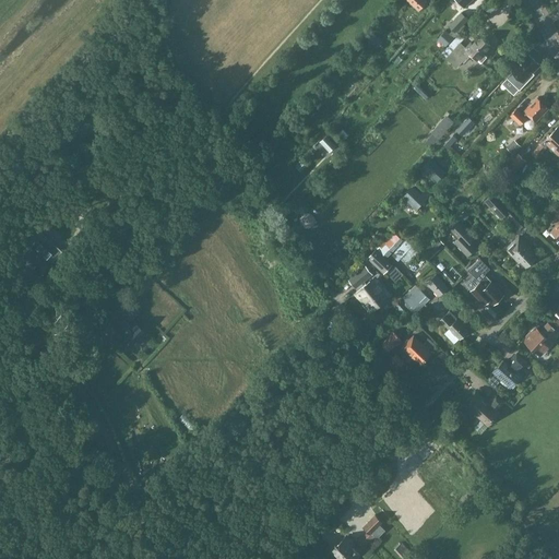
[(427,2),(425,0),(406,0),(418,11),(427,2)]
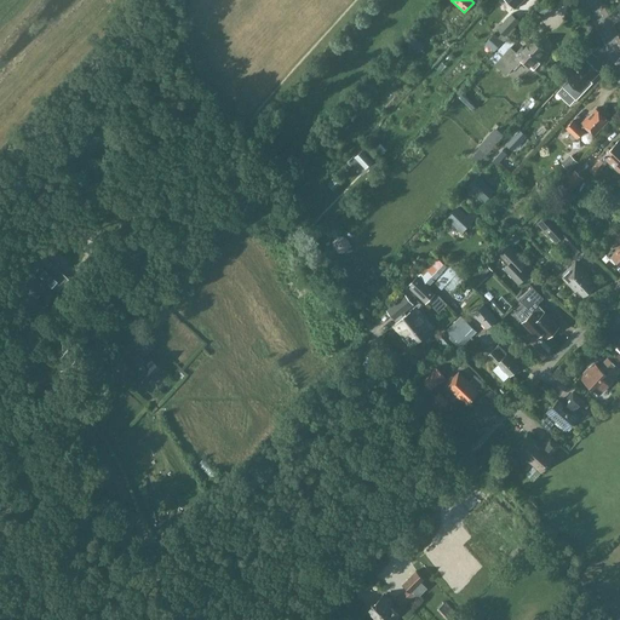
[(511,15),(498,29),(503,34),(507,39),(521,24),(511,15)]
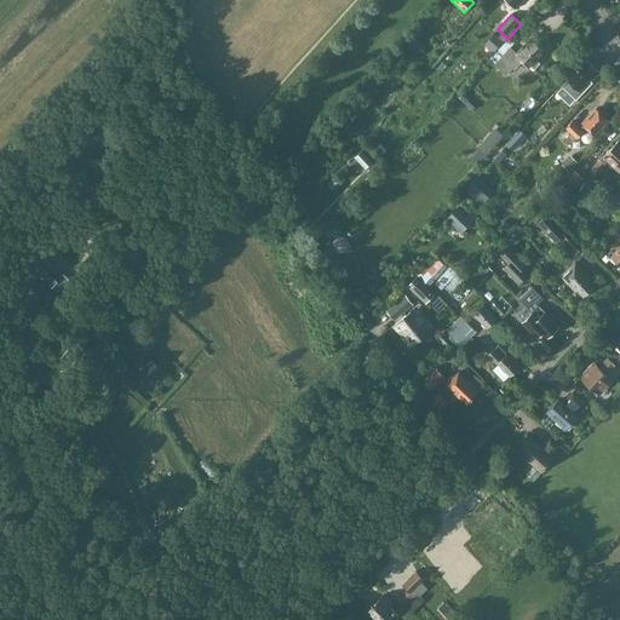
[(406,42),(417,53),(424,46),(413,35),(406,42)]
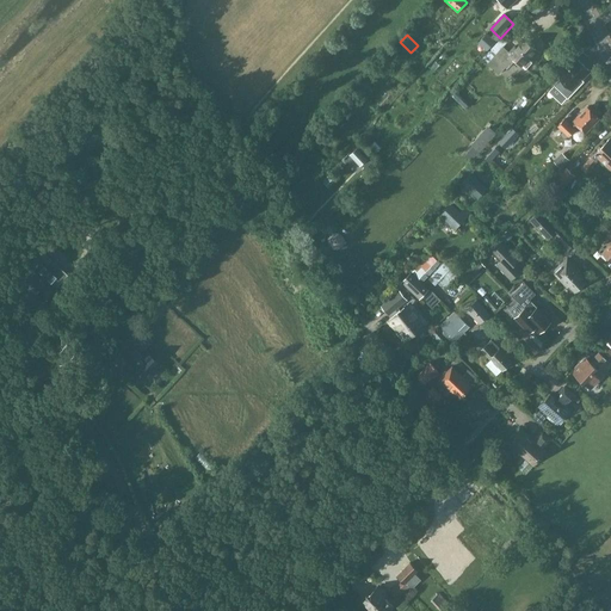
[(487,35),(479,44),(487,51),(495,42),(491,38),(487,35)]
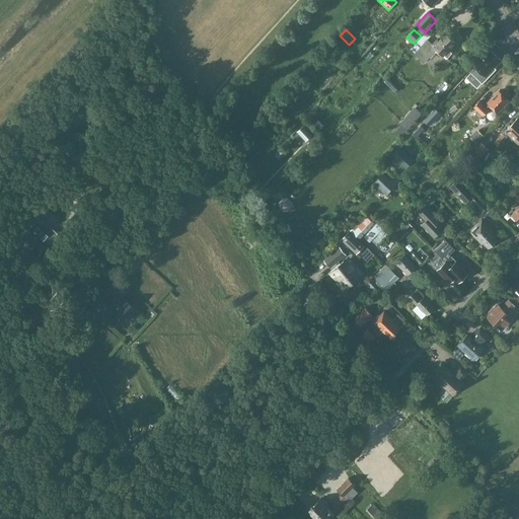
[(427,40),(414,55),(424,64),(432,55),(433,56),(437,51),(443,57),(444,56),(447,59),(452,53),(448,50),(455,43),(446,34),(439,41),(437,40),(432,45),(427,40)]
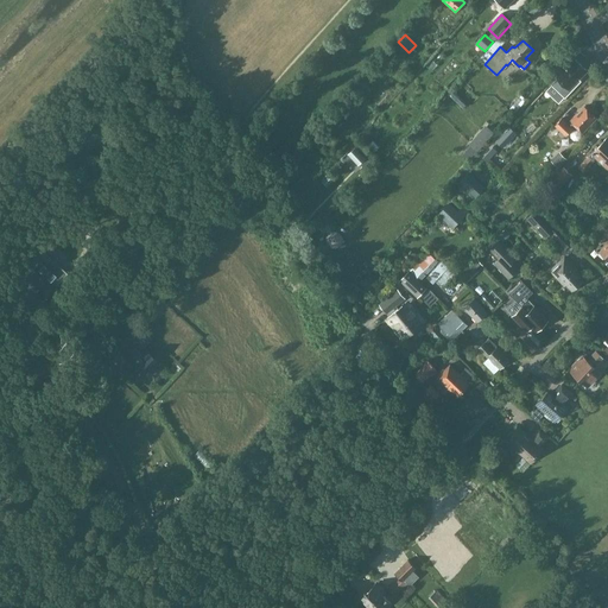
[(390,52),(384,58),(390,64),(396,57),(390,52)]
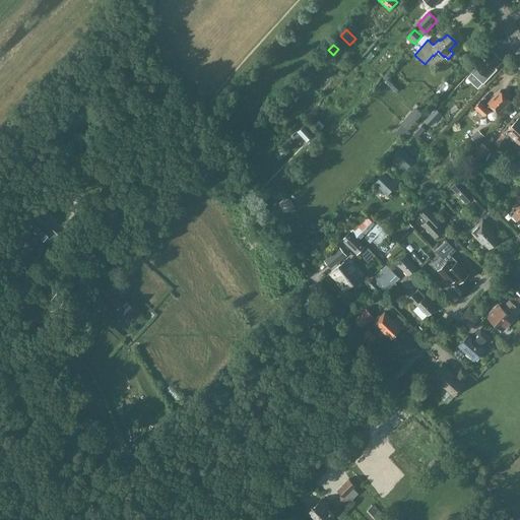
[(502,59),(491,50),(476,66),(476,67),(471,73),(483,83),(492,74),(490,73),(502,59)]
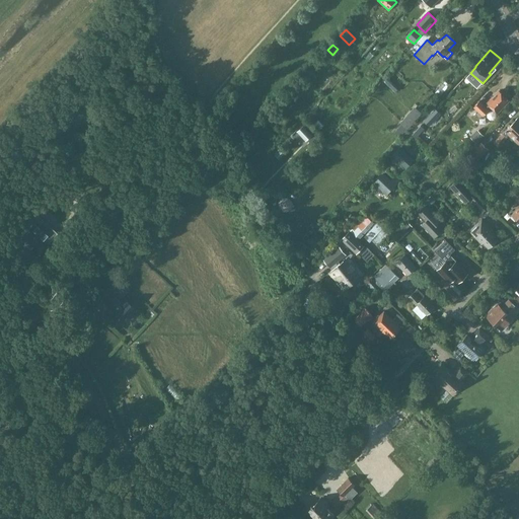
[(479,101),(473,107),(478,112),(475,115),(479,119),(483,116),(483,117),(487,112),(488,113),(487,114),(487,118),(490,120),(494,120),(496,118),(496,114),(497,113),(497,114),(508,100),(499,91),(485,106),(479,101)]
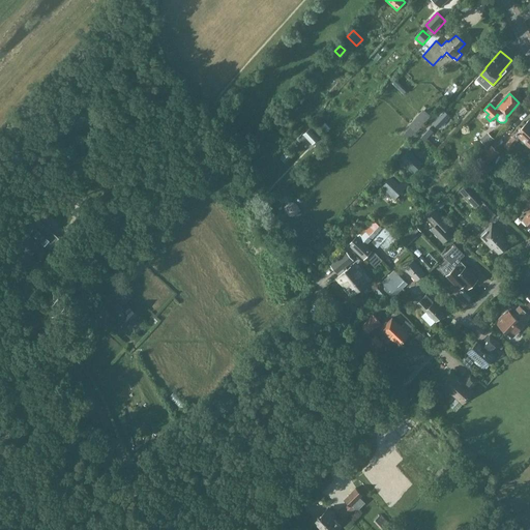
[(83,108),(69,121),(76,127),(89,114),(83,108)]
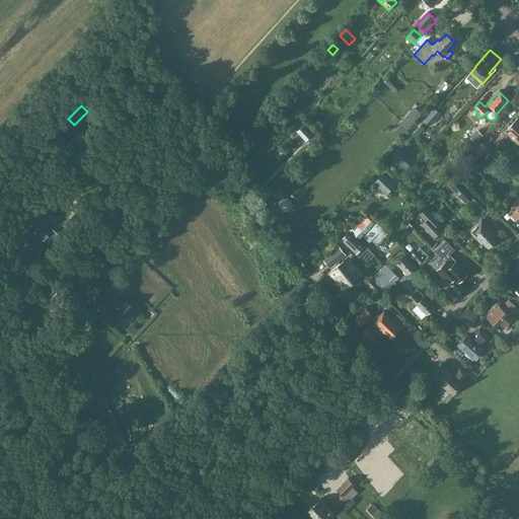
[(401,124),(394,132),(400,137),(408,129),(408,130),(422,114),(415,106),(414,107),(400,123),(401,124)]
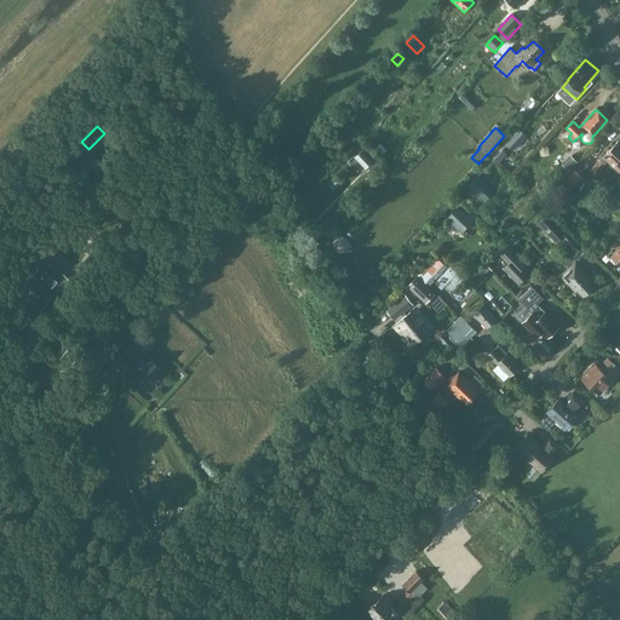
[(520,130),(506,144),(512,149),(526,136),(520,130)]
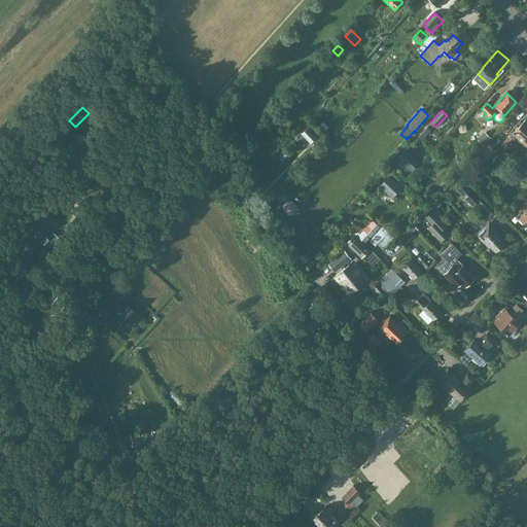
[(502,144),(500,146),(505,150),(516,140),(514,139),(516,137),(526,147),(526,120),(525,119),(512,133),(502,144)]
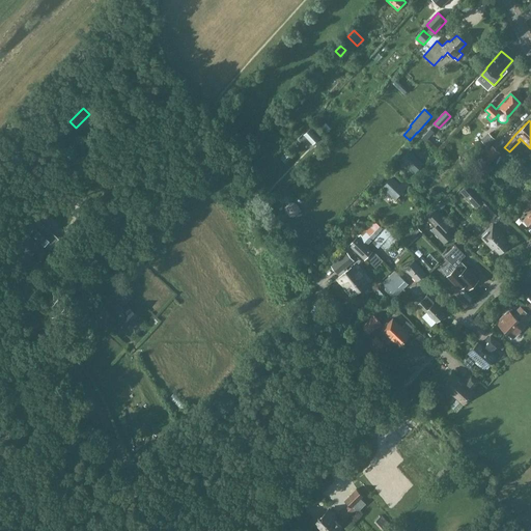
[(322,141),(316,136),(319,133),(313,127),(304,135),(312,144),(314,142),(317,145),(322,141)]
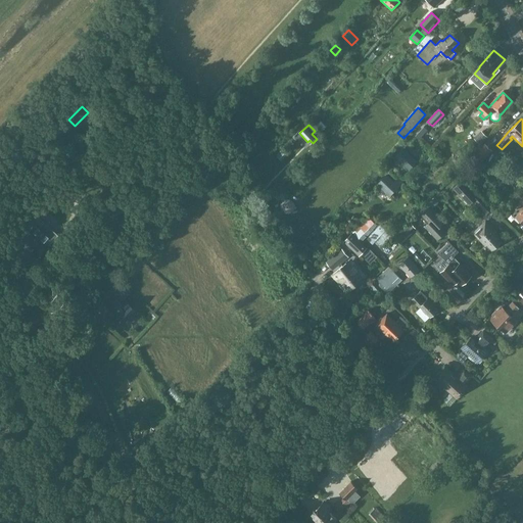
[(423,127),(415,137),(418,140),(427,131),(423,127)]
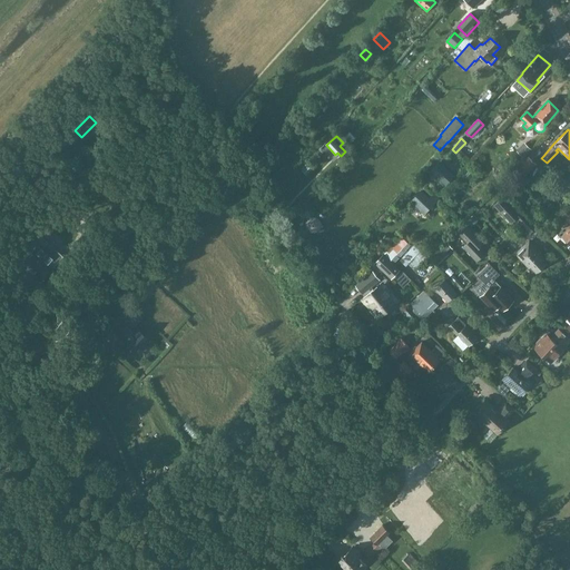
[(524,145),(518,153),(523,158),(531,150),(524,145)]
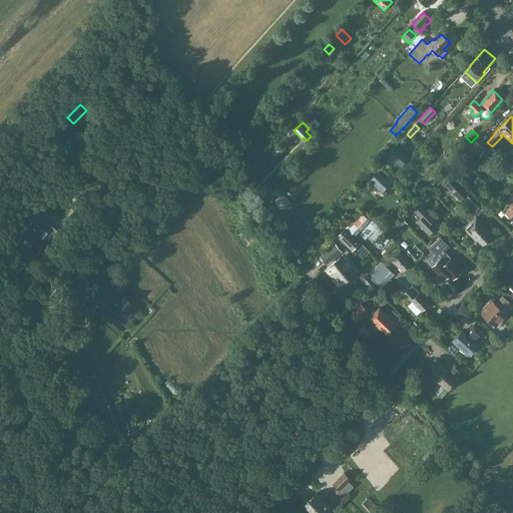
[(475,140),(466,150),(473,157),(483,148),(475,140)]
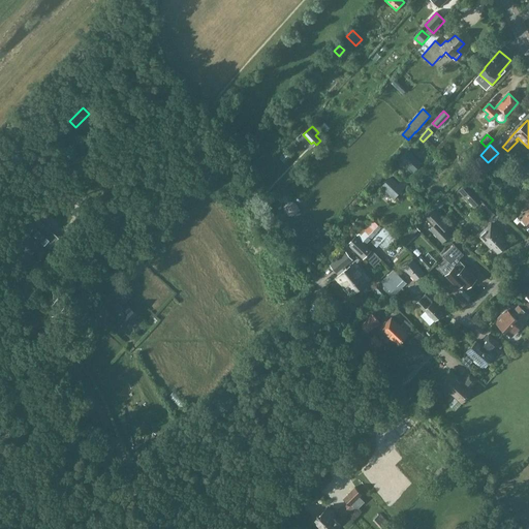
[(407,151),(400,158),(413,170),(421,163),(407,151)]
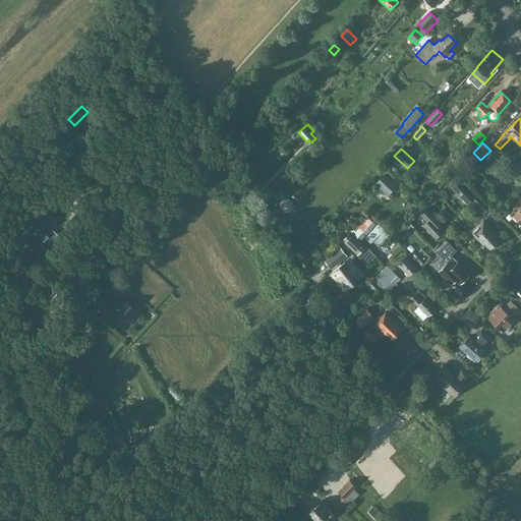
[(276,156),(280,160),(285,154),(281,150),(276,156)]
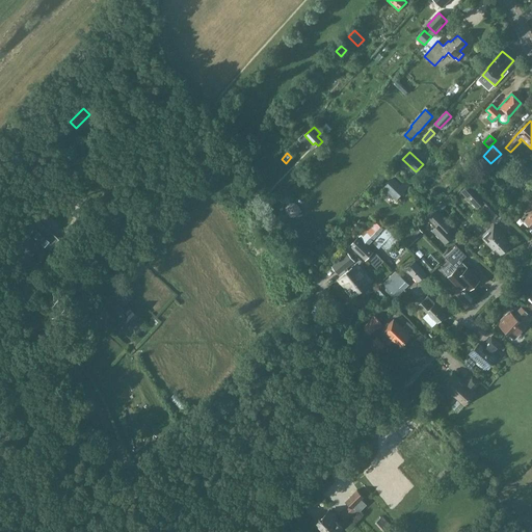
[(127,179),(136,186),(143,176),(134,169),(127,179)]
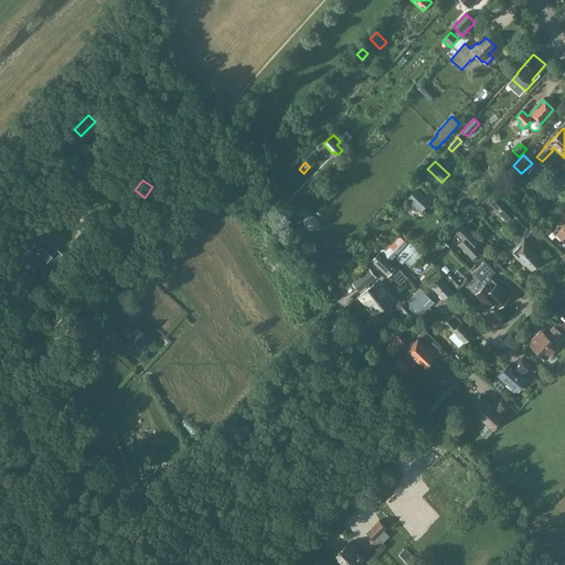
[(406,200),(420,213),(436,198),(430,192),(426,196),(417,189),(406,200)]
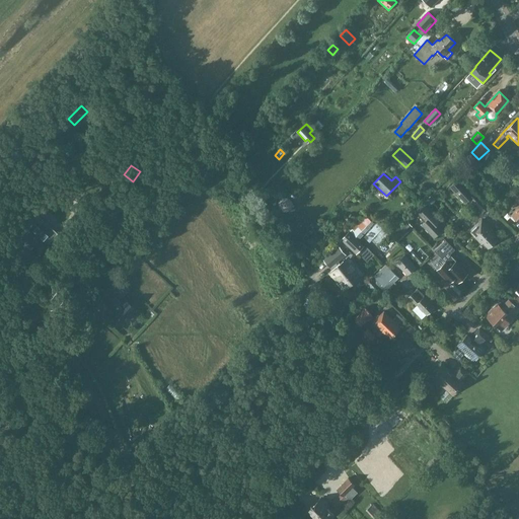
[(458,178),(450,187),(464,203),(469,198),(483,212),(488,207),(474,194),(473,195),(458,178)]
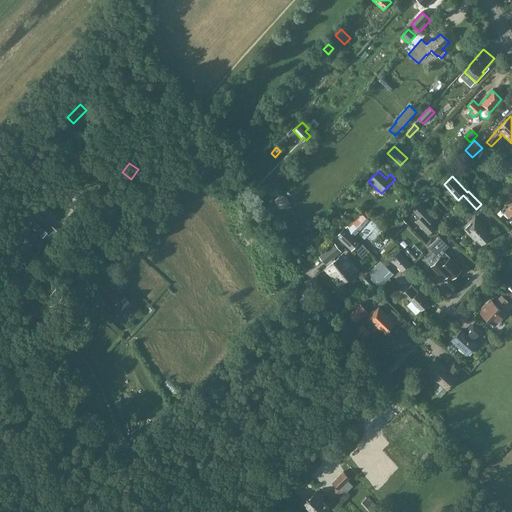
[(419,201),(423,204),(430,197),(425,193),(419,201)]
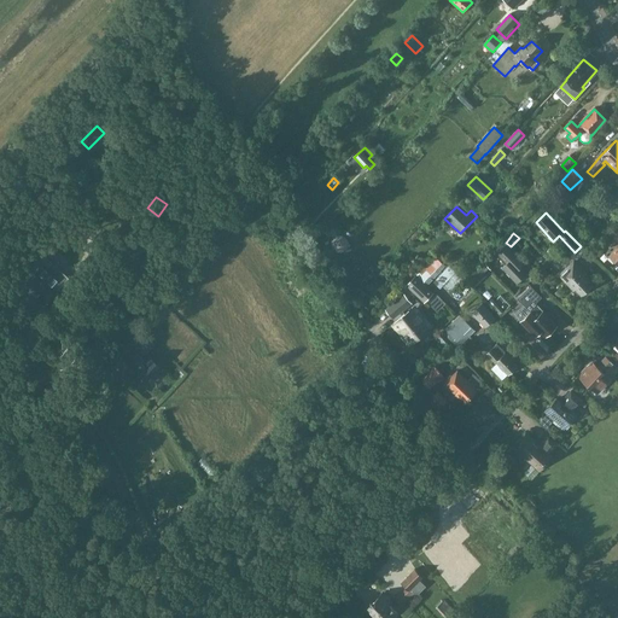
[(99,234),(89,245),(97,251),(106,240),(99,234)]
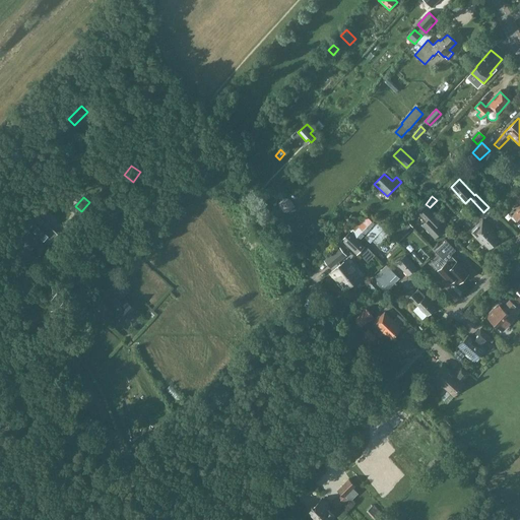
[(515,201),(510,206),(513,209),(518,203),(515,201)]
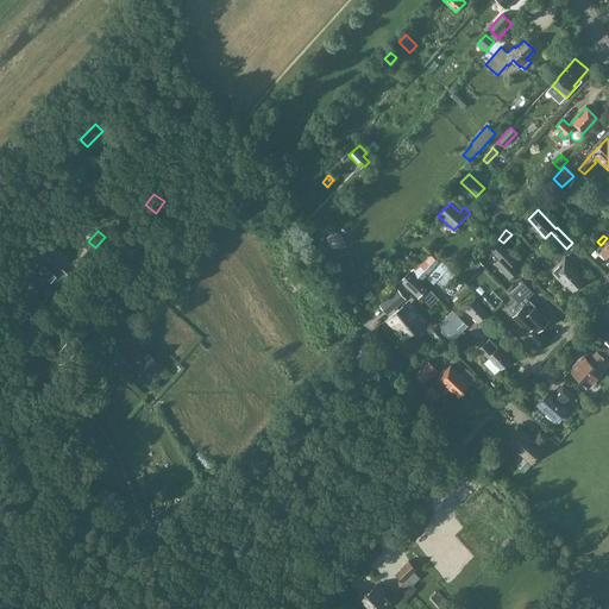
[(497,261),(495,263),(509,278),(519,269),(513,263),(515,261),(497,240),(488,250),(497,261)]
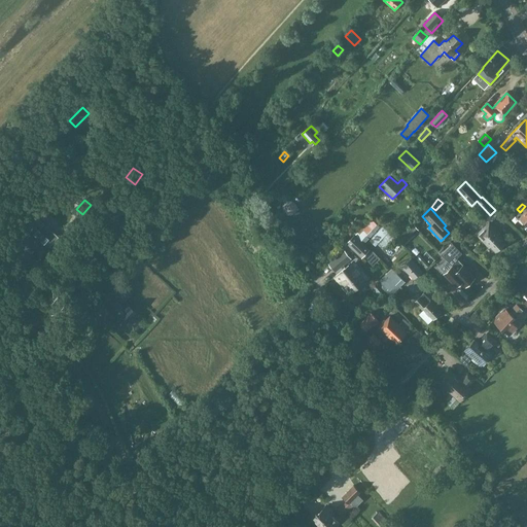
[(372,220),(356,236),(364,243),(380,227),(372,220)]
